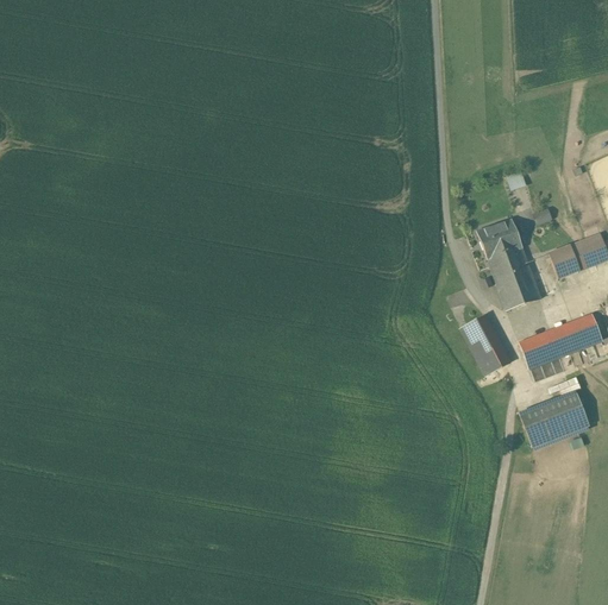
[(522,170),(507,175),(512,188),(527,183),(522,170)]
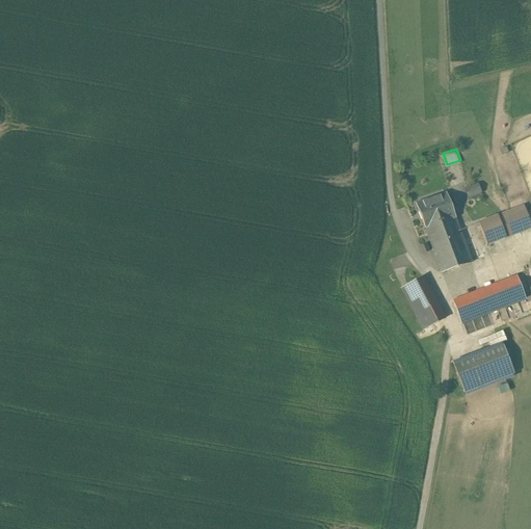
[(478,180),(465,186),(469,195),(482,190),(478,180)]
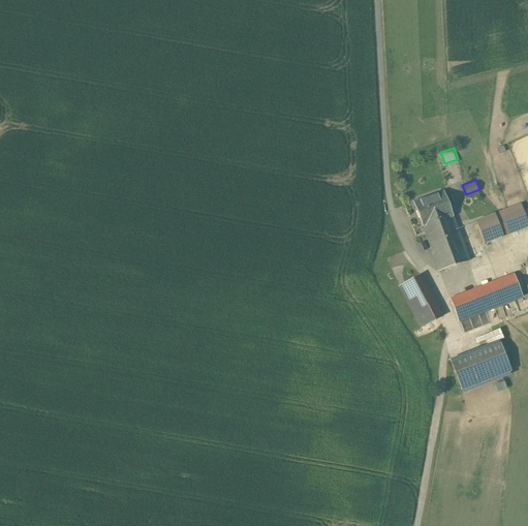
[(444,189),(414,200),(424,224),(453,214),(454,213),(444,189)]
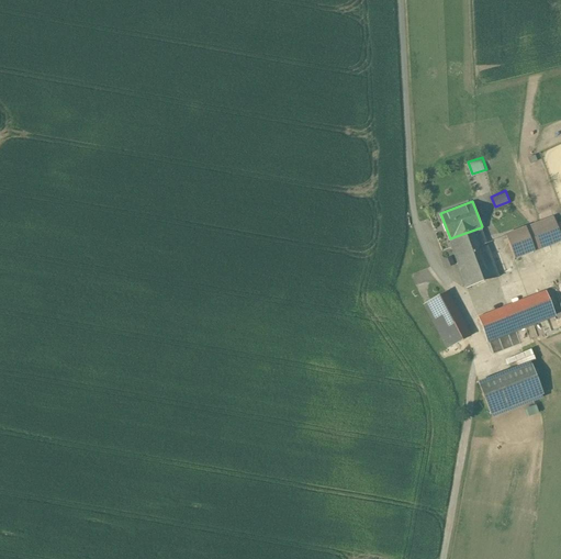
[(560,231),(554,214),(506,233),(515,256),(560,237),(560,231)]
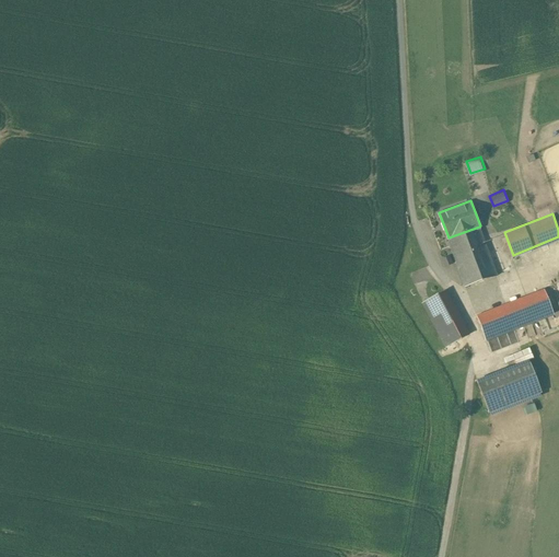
[(479,227),(449,238),(466,285),(497,274),(479,227)]
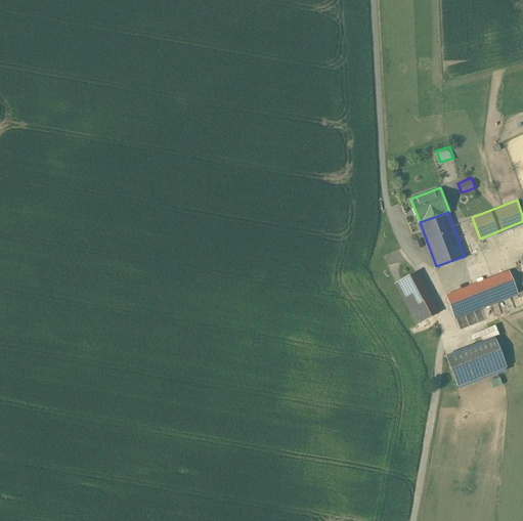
[(438,311),(438,309),(418,269),(396,281),(419,321),(438,311)]
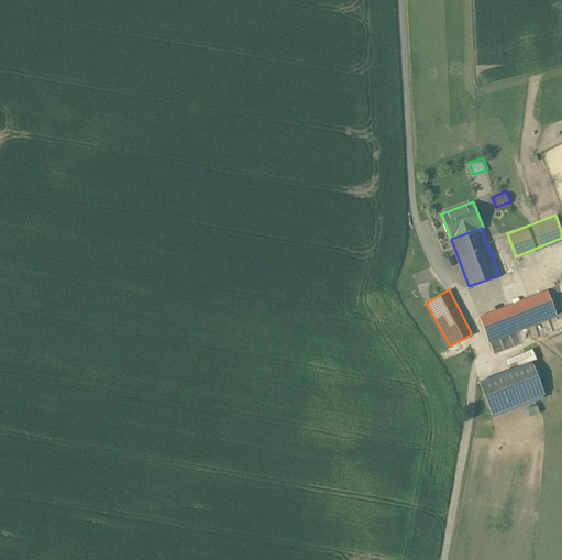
[(549,289),(480,316),(489,340),(558,314),(549,289)]
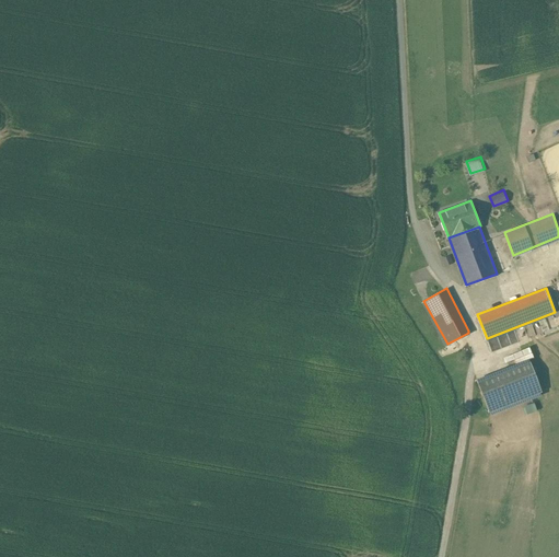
[(530,359),(477,379),(489,410),(542,390),(530,359)]
